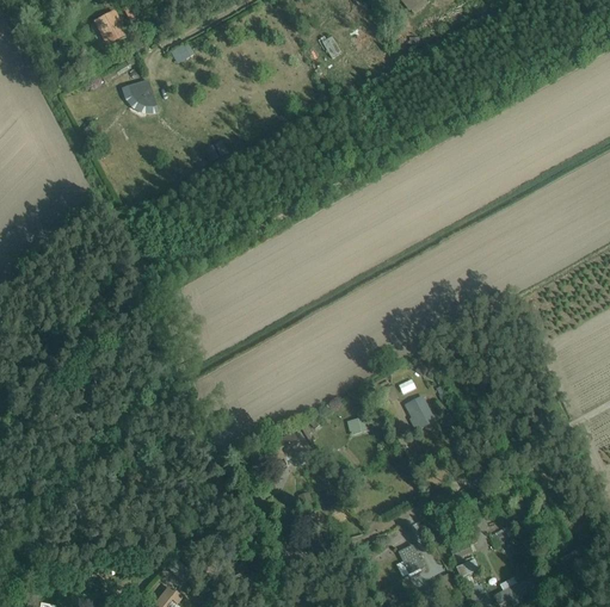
[(130,0),(122,5),(128,18),(148,8),(143,0),(130,0)]
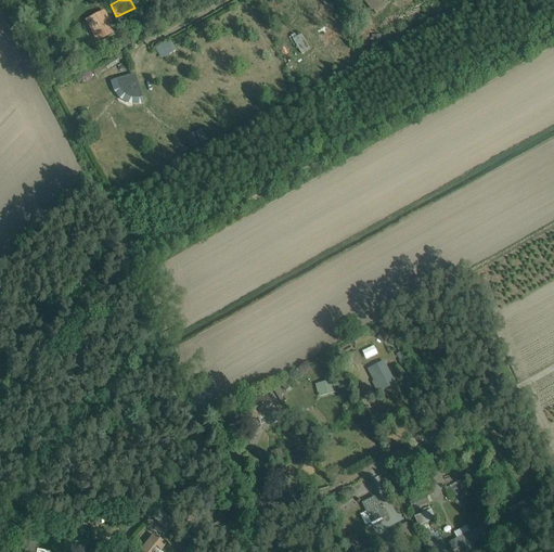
[(364,0),(372,9),(373,8),(376,12),(389,2),(387,0),(364,0)]
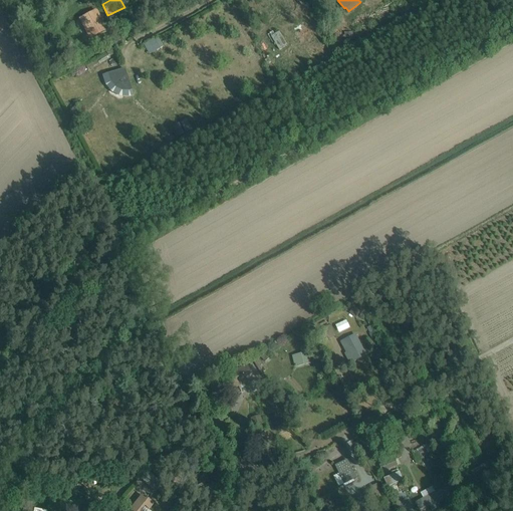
[(77,16),(88,37),(106,28),(95,7),(77,16)]
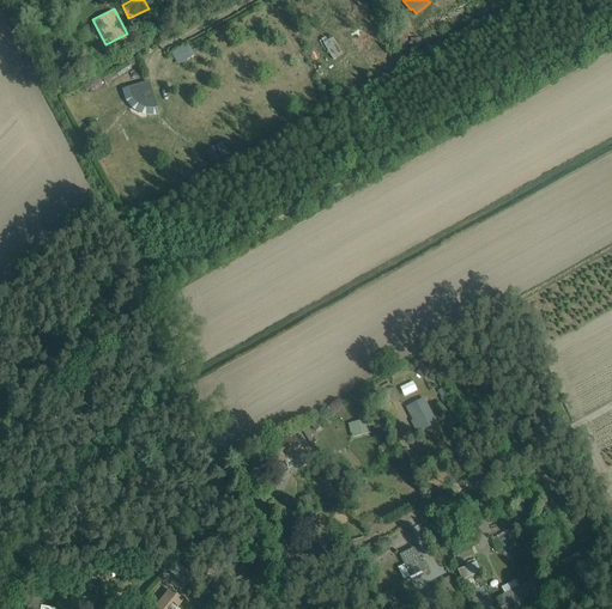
[(325,35),(321,37),(319,38),(326,52),(328,50),(332,58),(343,53),(333,35),(327,38),(325,35)]
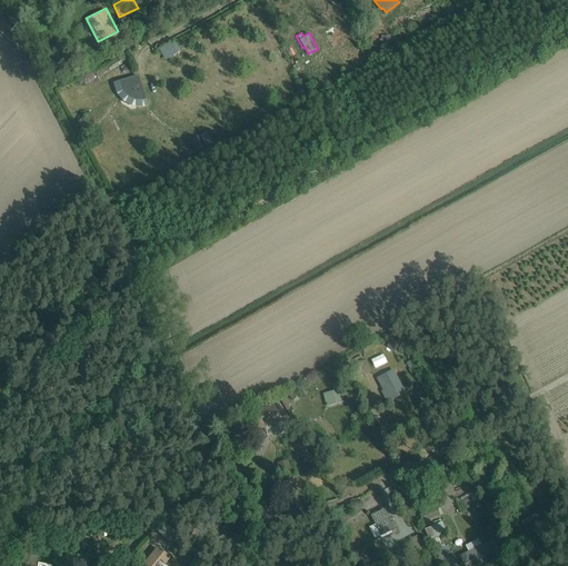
[(165,59),(179,50),(172,39),(158,48),(165,59)]
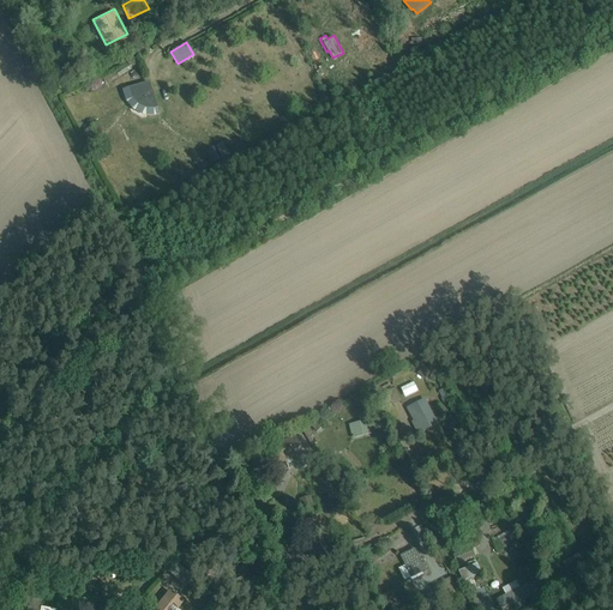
[(136,56),(102,77),(104,82),(138,61),(136,56)]
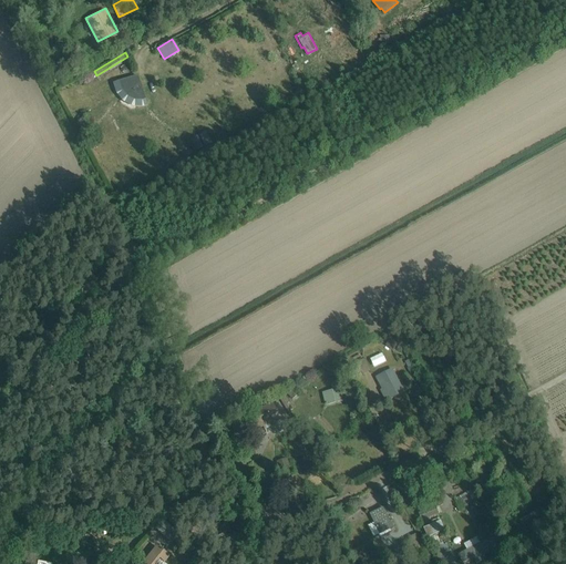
[(136,73),(117,79),(121,89),(125,95),(122,100),(131,104),(145,103),(136,73)]
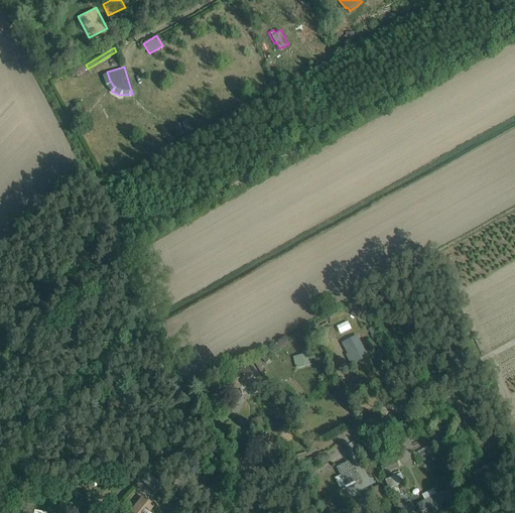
[(185,117),(179,121),(185,131),(191,128),(185,117)]
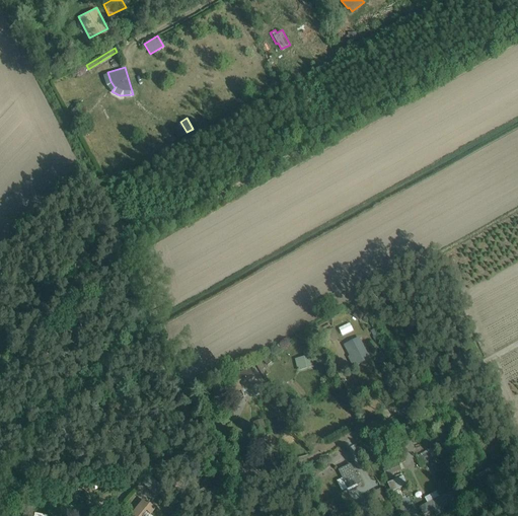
[(178,123),(174,125),(179,136),(185,133),(178,123)]
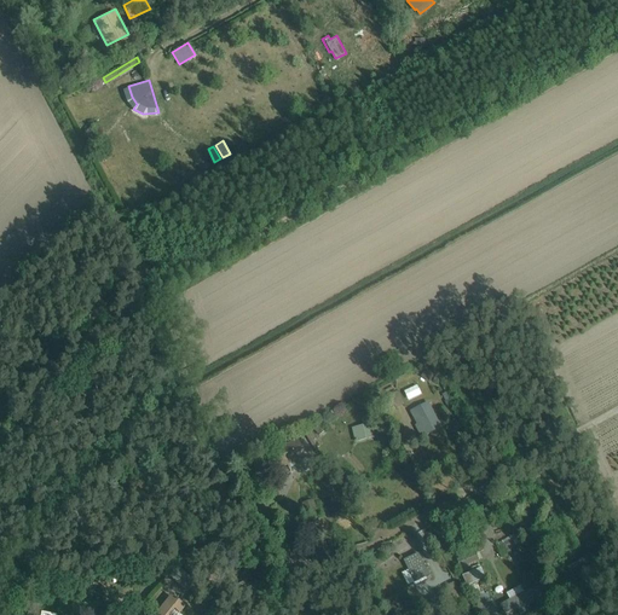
[(425,367),(420,375),(428,379),(433,372),(425,367)]
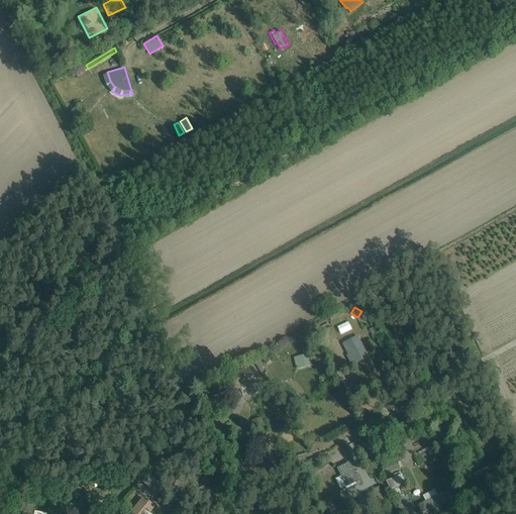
[(347,319),(336,324),(340,331),(350,326),(347,319)]
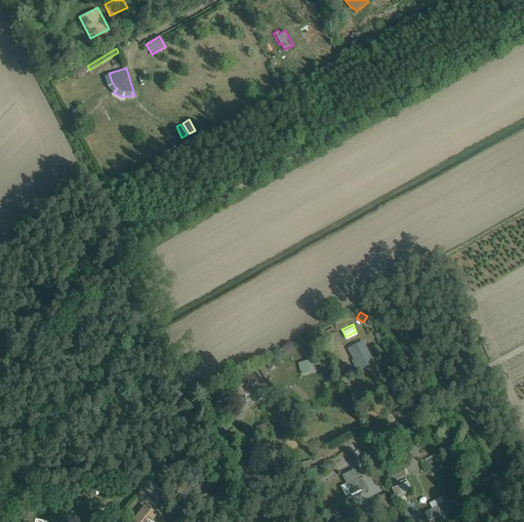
[(328,339),(325,340),(328,345),(334,342),(336,345),(343,342),(336,330),(326,335),(328,339)]
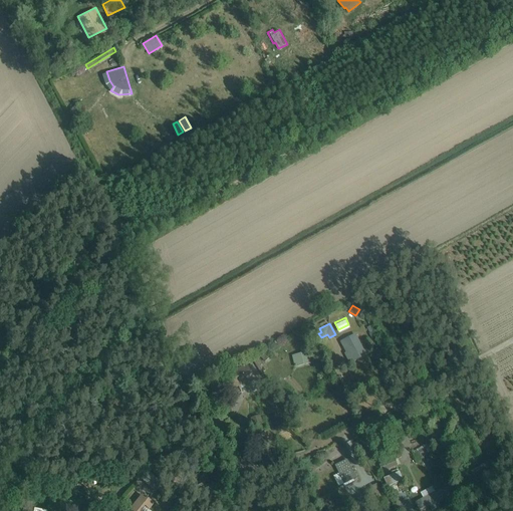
[(344,351),(348,361),(365,353),(354,331),(340,339),(345,350),(344,351)]
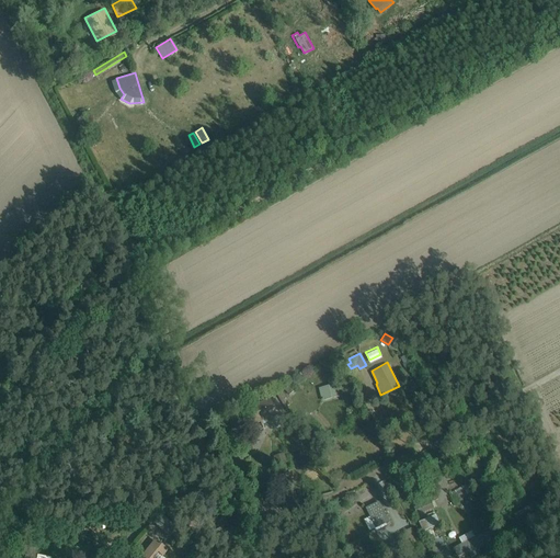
[(333,375),(327,377),(328,384),(318,386),(321,399),(339,395),(336,382),(335,382),(333,375)]
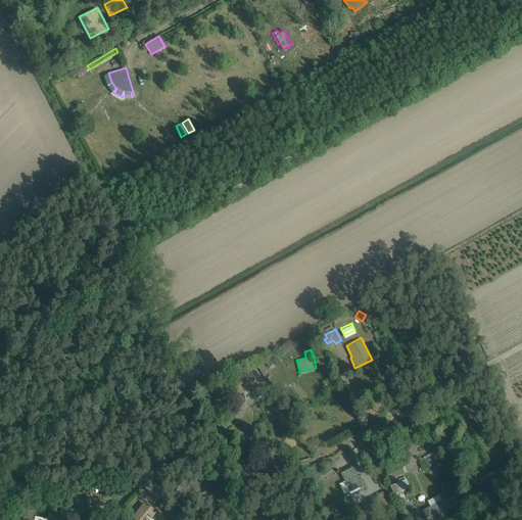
[(265,362),(269,367),(274,362),(271,357),(265,362)]
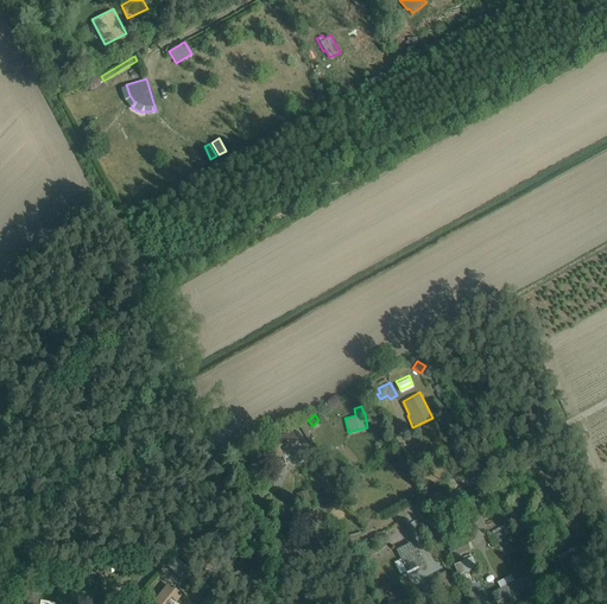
[(304,420),(298,424),(310,442),(313,440),(310,437),(313,436),(304,420)]
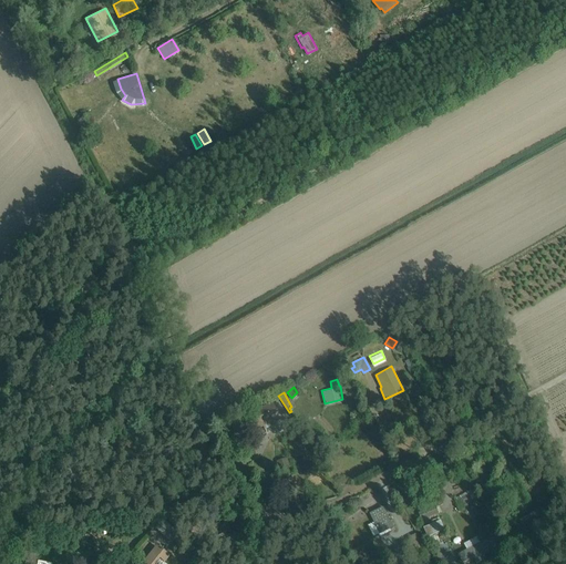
[(351,392),(343,395),(346,404),(353,402),(351,392)]
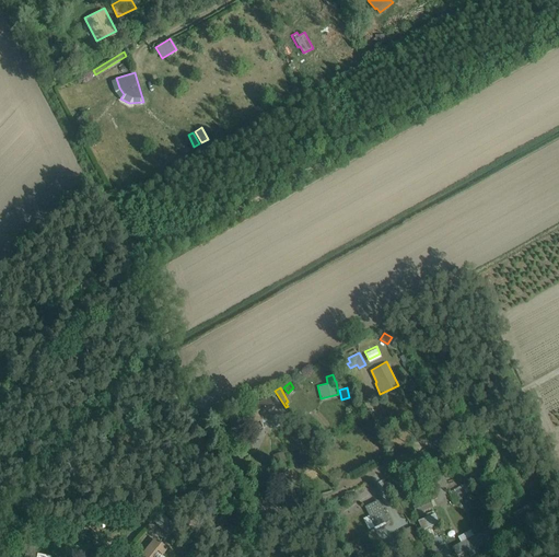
[(282,450),(272,453),(276,463),(286,460),(282,450)]
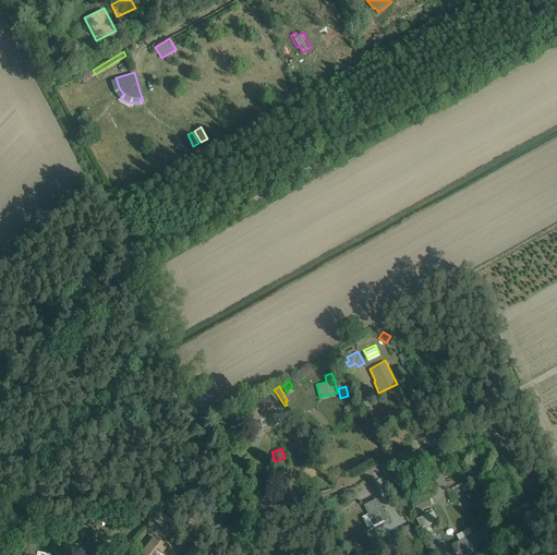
[(452,487),(451,489),(453,493),(449,495),(451,499),(459,495),(458,493),(468,489),(464,482),(463,483),(462,481),(451,486),(452,487)]
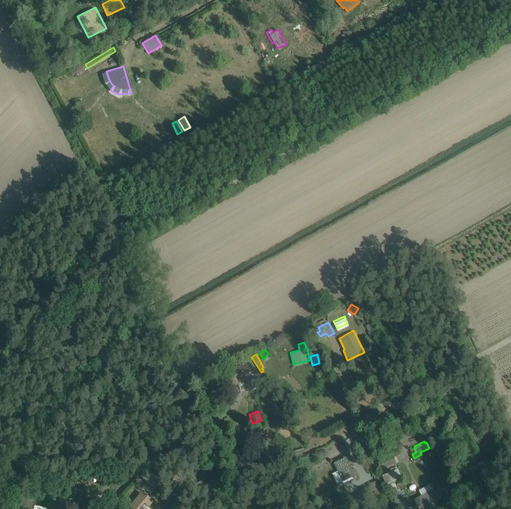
[(378,460),(381,468),(395,462),(392,454),(378,460)]
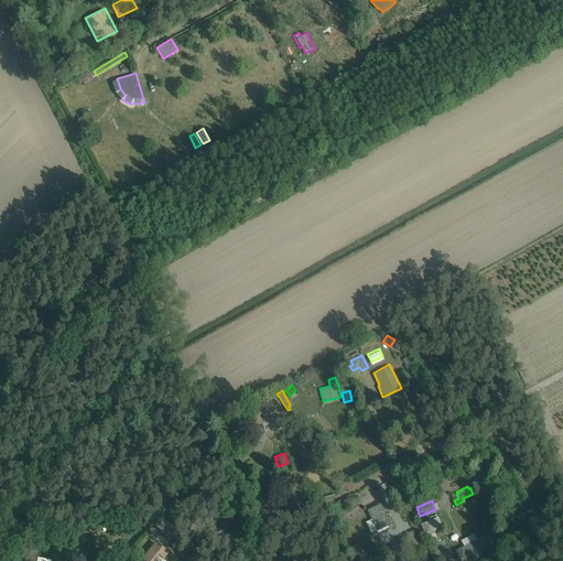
[(387,525),(390,524),(380,504),(368,509),(372,517),(378,529),(379,531),(388,527),(387,525)]
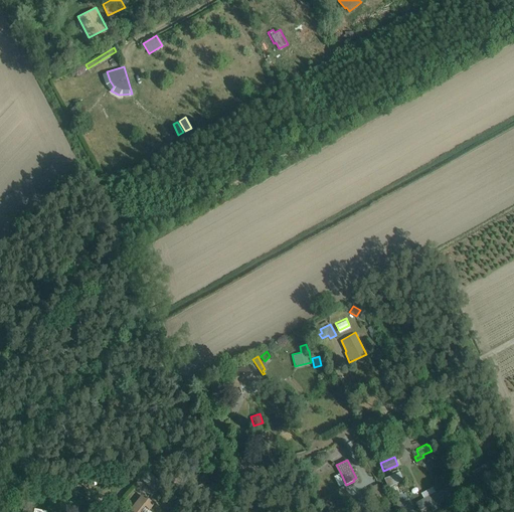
[(169,474),(162,467),(161,468),(154,462),(151,466),(157,472),(158,472),(164,479),(169,474)]
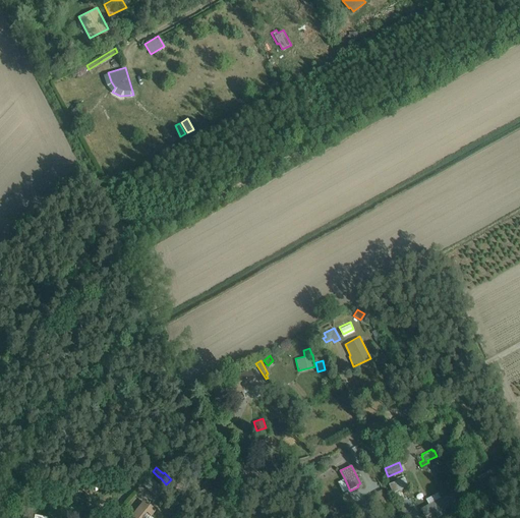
[(243,471),(228,479),(231,486),(247,477),(243,471)]
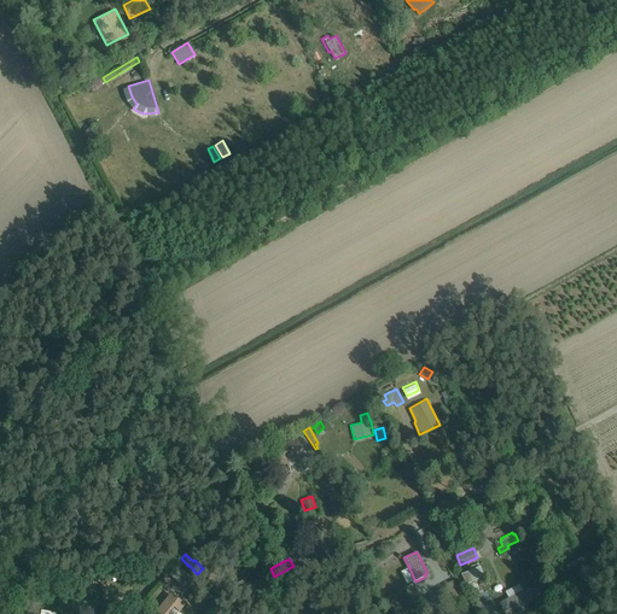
[(188,574),(178,563),(176,565),(169,572),(185,588),(193,580),(195,578),(190,573),(188,574)]
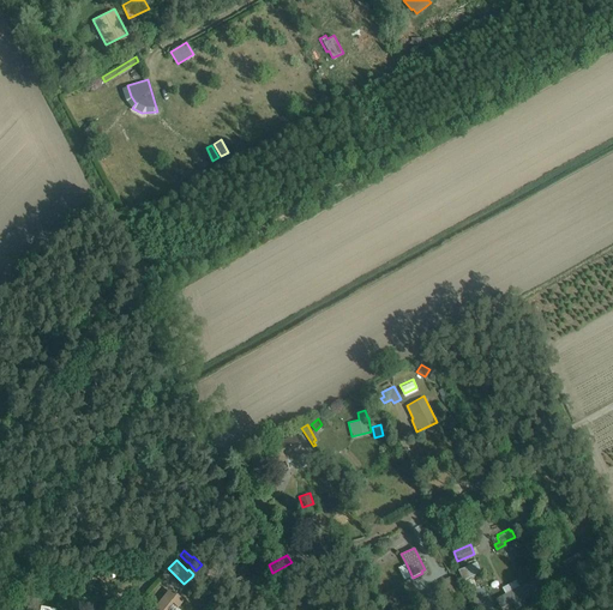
[(469,580),(468,577),(481,572),(476,561),(460,568),(461,571),(454,574),(442,580),(452,605),(464,599),(467,609),(493,609),(487,591),(485,592),(482,586),(480,587),(479,585),(476,585),(474,578),(469,580)]
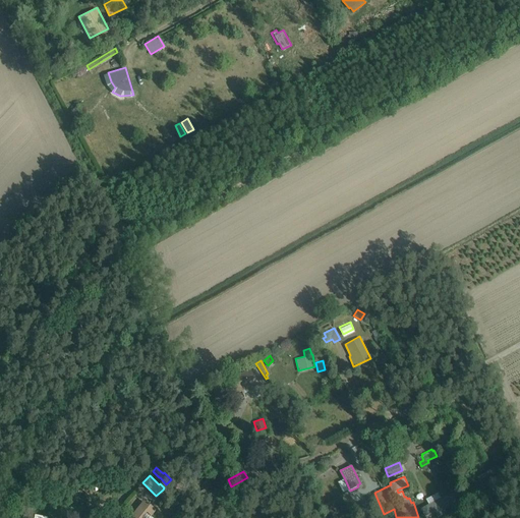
[(348,490),(349,488),(344,477),(338,481),(343,492),(348,488),(348,490)]
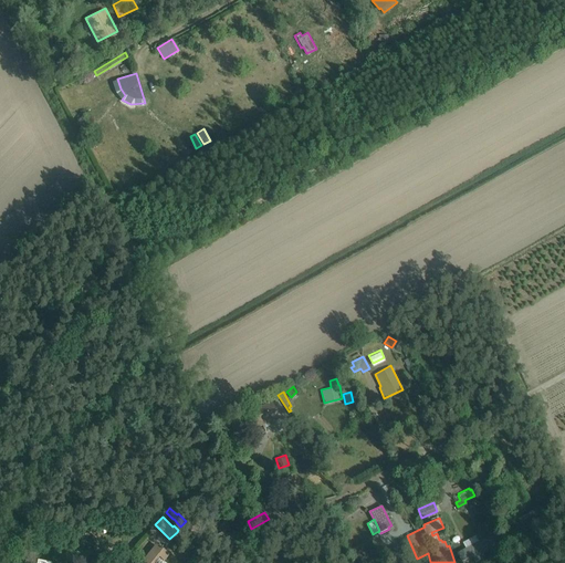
[(270,522),(252,531),(258,542),(275,532),(270,522)]
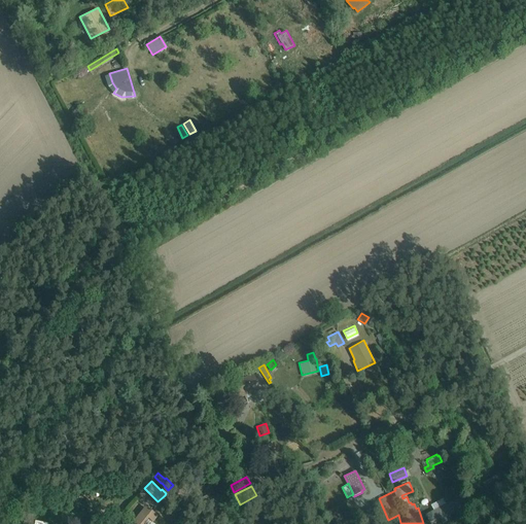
[(425,514),(429,521),(439,516),(442,522),(448,519),(445,513),(461,504),(457,496),(446,502),(443,497),(430,503),(433,509),(425,514)]
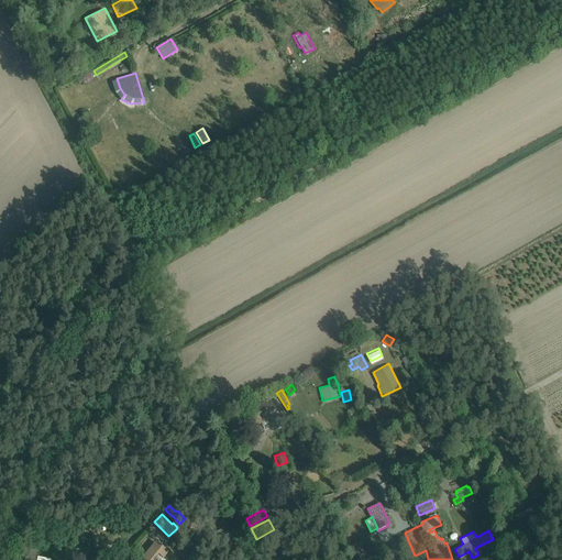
[(167,551),(154,539),(138,559),(139,559),(164,559),(164,558),(163,557),(167,551)]
